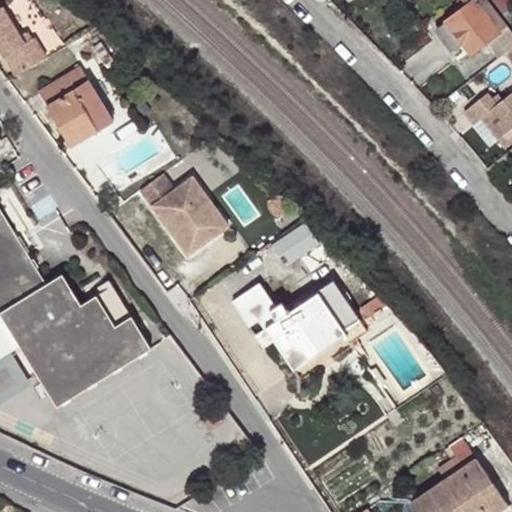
[(488,0),(458,0),(457,1),(463,9),(447,21),(463,44),(471,54),(486,42),(496,54),(499,58),(511,48),(511,31),(508,26),(499,15),(488,0)]
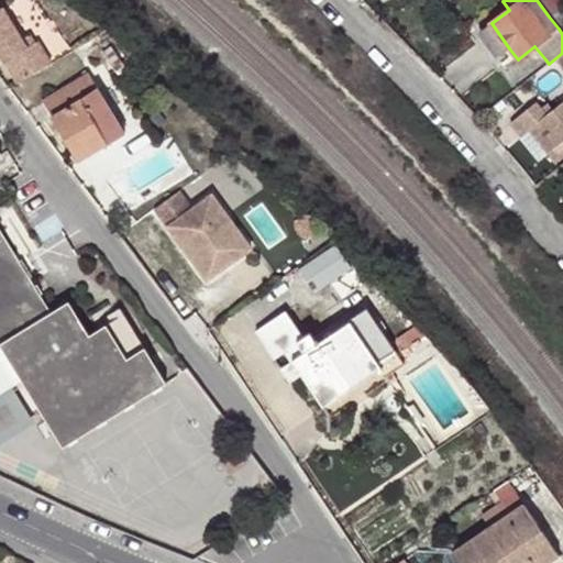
[(0,6),(0,52),(17,81),(59,57),(47,37),(34,45),(26,50),(23,42),(1,6),(0,6)]
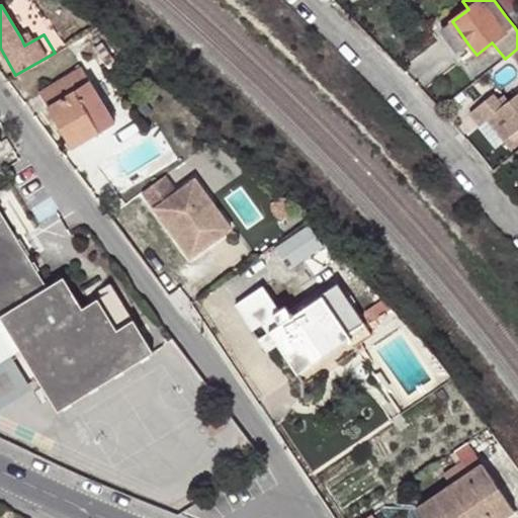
[(458,53),(468,45),(452,21),(441,30),(458,53)]
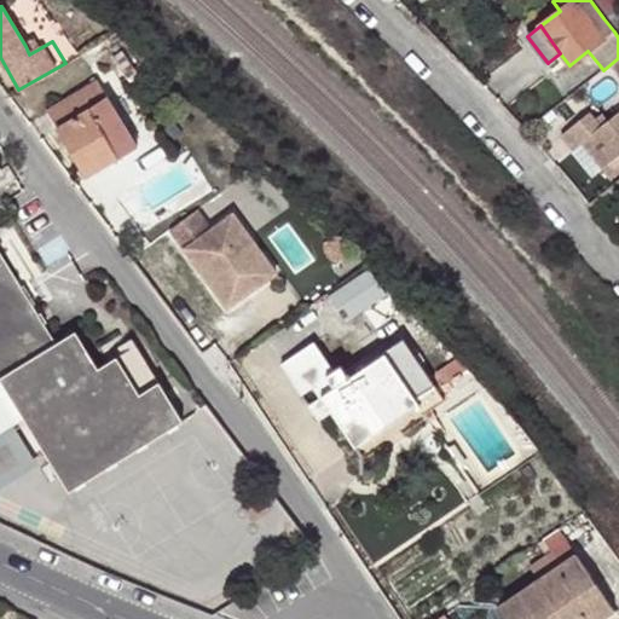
[(34,41),(25,46),(29,55),(38,50),(34,41)]
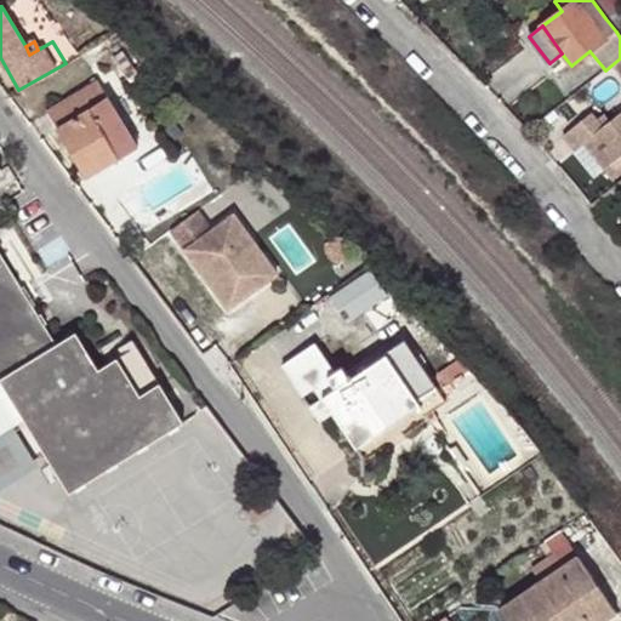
[(123,50),(113,57),(127,78),(137,72),(123,50)]
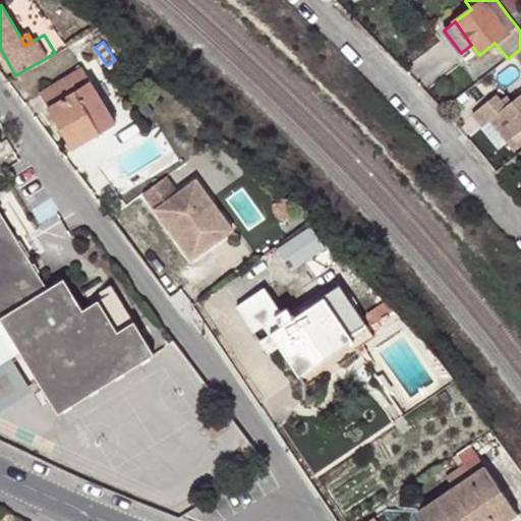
[(480,74),(484,78),(508,59),(505,55),(480,74)]
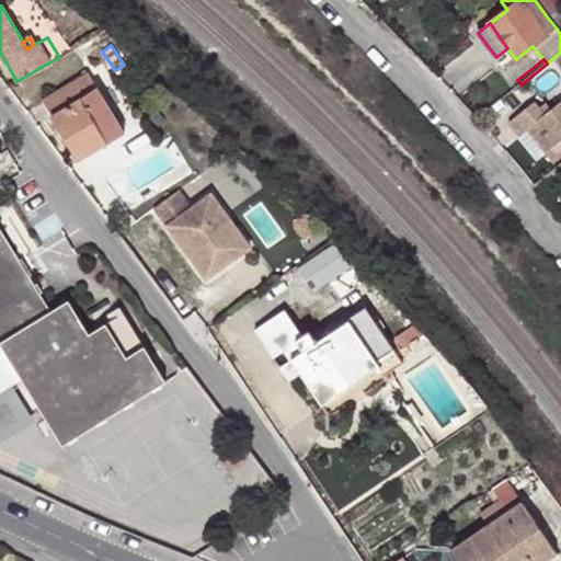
[(88,72),(39,100),(77,160),(123,132),(88,72)]
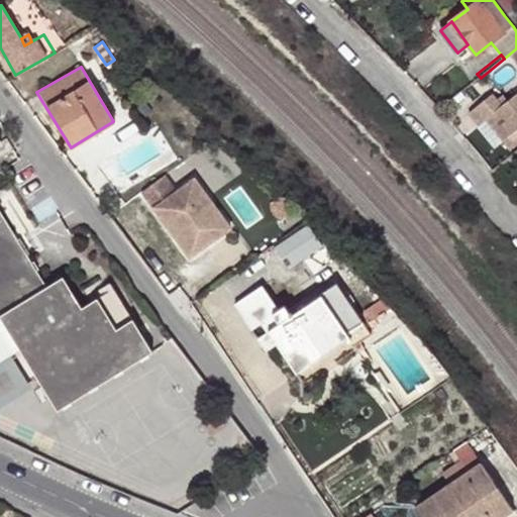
[(516,91),(500,105),(489,92),(466,110),(477,124),(485,117),(513,152),(516,149),(516,91)]
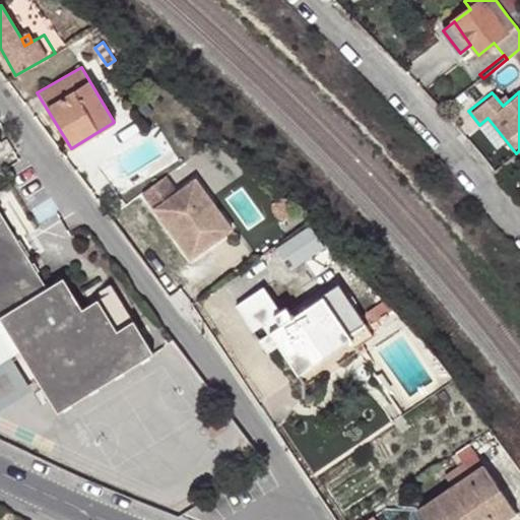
[(177,194),(166,178),(143,194),(154,208),(192,261),(211,248),(202,237),(225,219),(197,180),(177,194)]
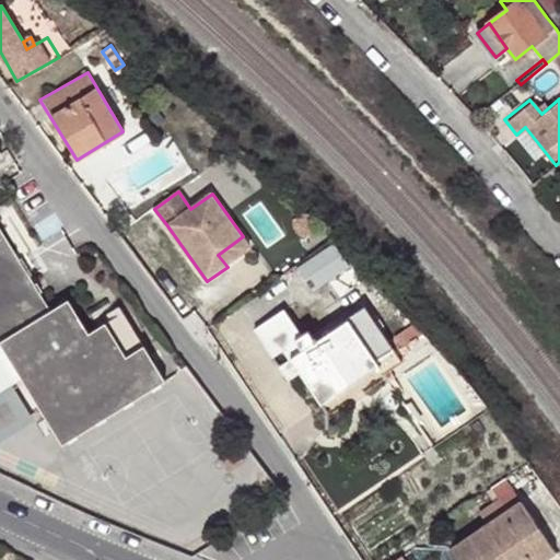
[(0,345),(62,443),(164,380),(123,312),(90,333),(68,299),(50,310),(0,228),(0,345)]
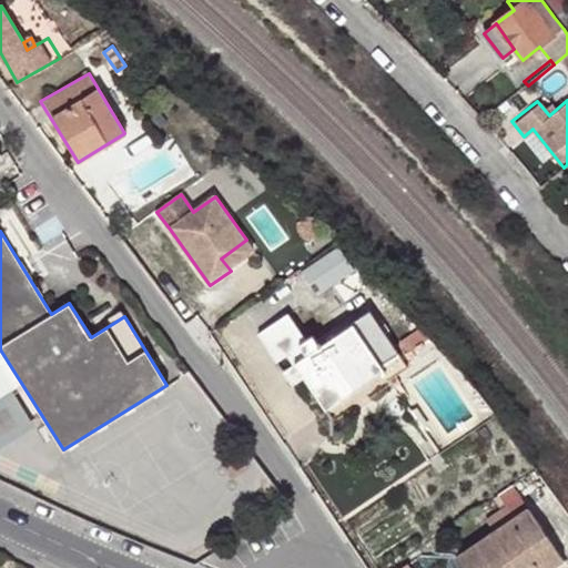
[(255,252),(246,240),(221,259),(231,271),(255,252)]
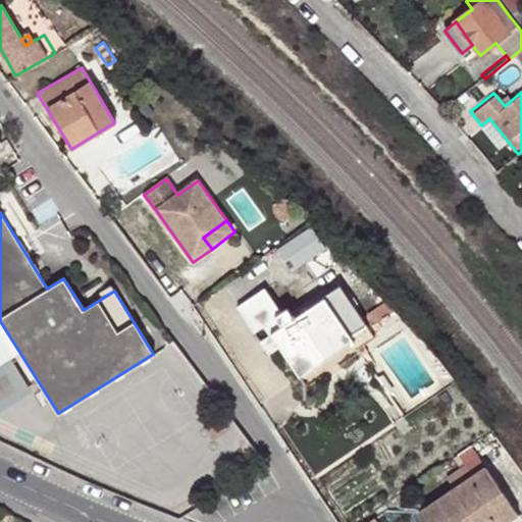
[(311,226),(277,248),(293,270),(324,248),(311,226)]
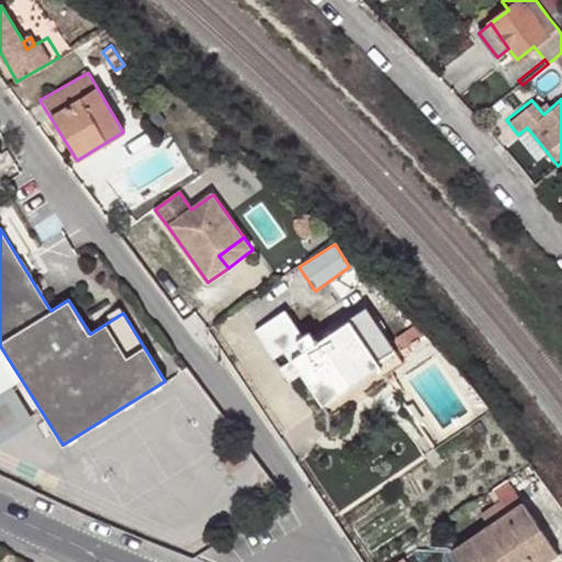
[(256,330),(274,358),(285,350),(300,373),(318,400),(373,361),(389,383),(395,380),(391,371),(402,363),(366,307),(315,341),(308,333),(303,336),(284,311),(256,330)]
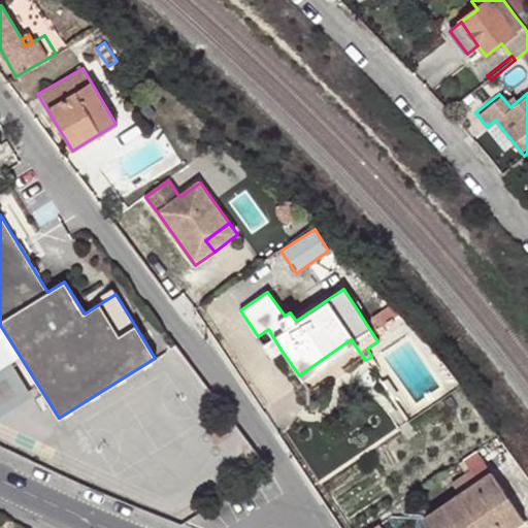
[(376,326),(397,310),(391,303),(371,317),(376,326)]
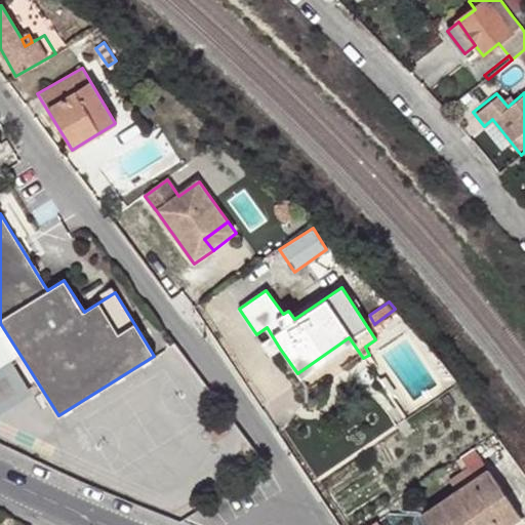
[(267,327),(256,334),(270,355),(280,349),(267,327)]
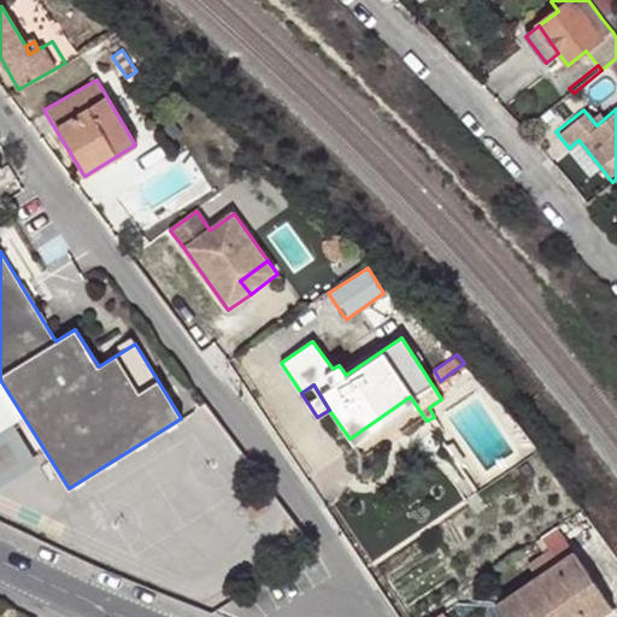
[(504,616),(598,616),(612,607),(574,552),(495,604),(504,616)]
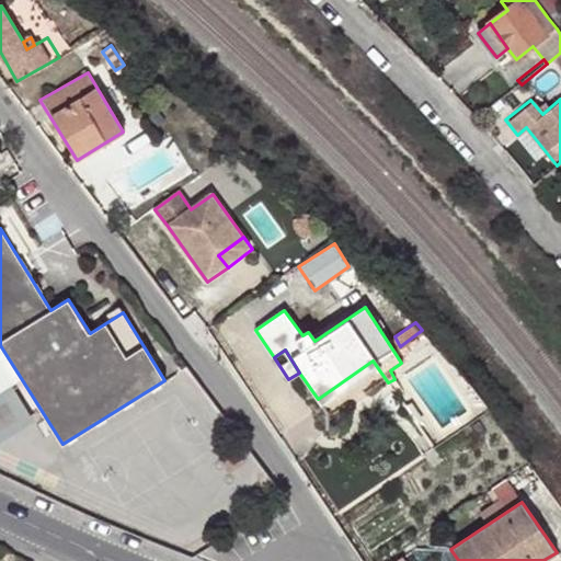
[(0,556),(7,560),(11,551),(0,547),(0,548),(0,556)]
